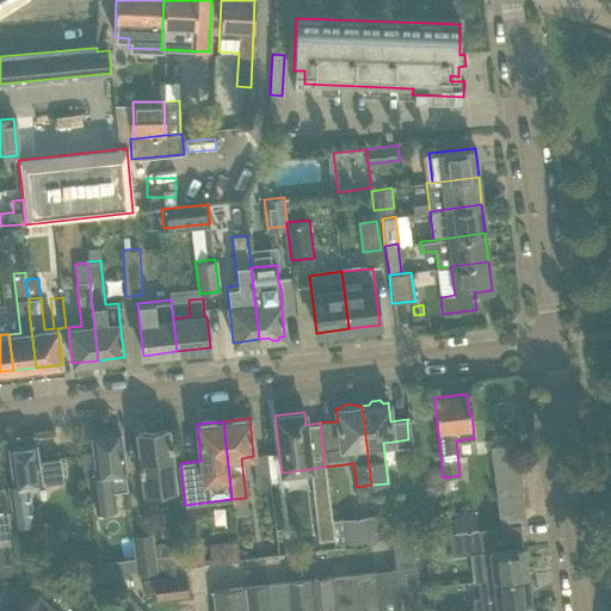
[(174,488),(168,440),(167,427),(136,432),(141,463),(139,463),(140,470),(141,470),(144,492),(174,488)]
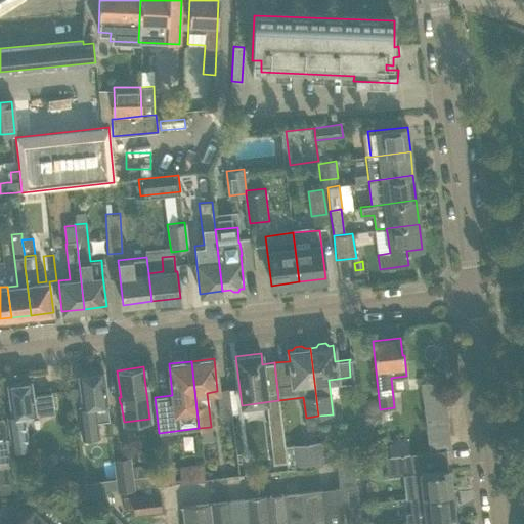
[(79,376),(81,395),(83,406),(79,407),(84,454),(100,452),(94,406),(106,404),(102,373),(79,376)]
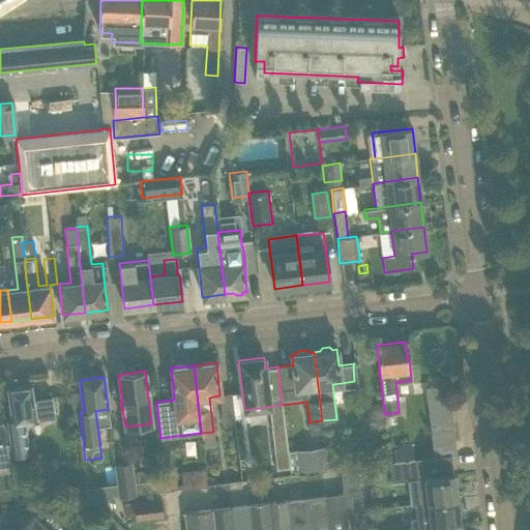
[(425,387),(428,408),(450,405),(448,385),(425,387)]
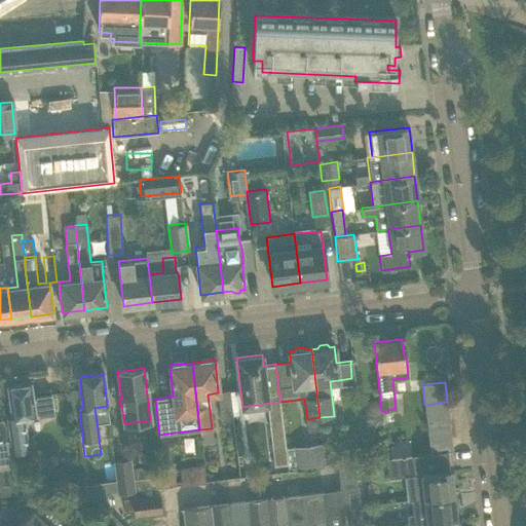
[(54,414),(51,395),(35,397),(35,400),(34,400),(31,383),(7,386),(11,418),(7,418),(12,452),(12,451),(13,459),(29,457),(28,449),(29,449),(24,417),(36,416),(36,414),(37,414),(38,417),(54,414)]
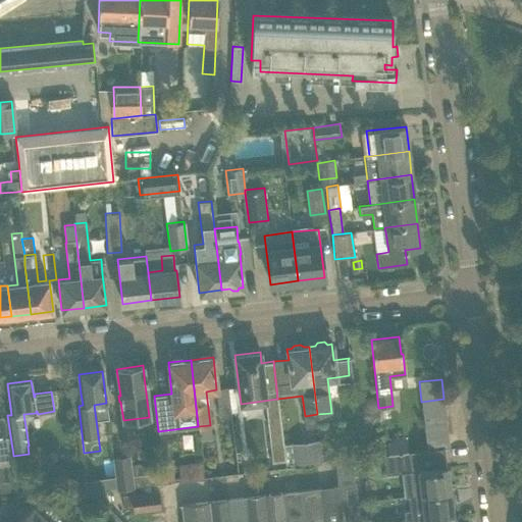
[(446,412),(444,399),(421,402),(422,414),(446,412)]
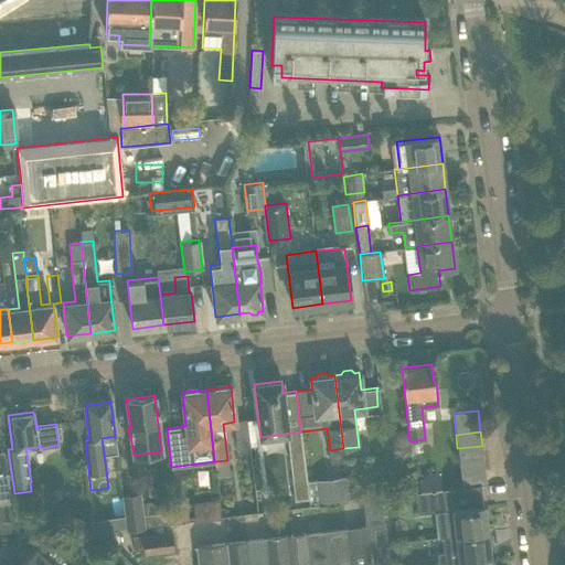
[(405,434),(390,435),(393,459),(408,457),(405,434)]
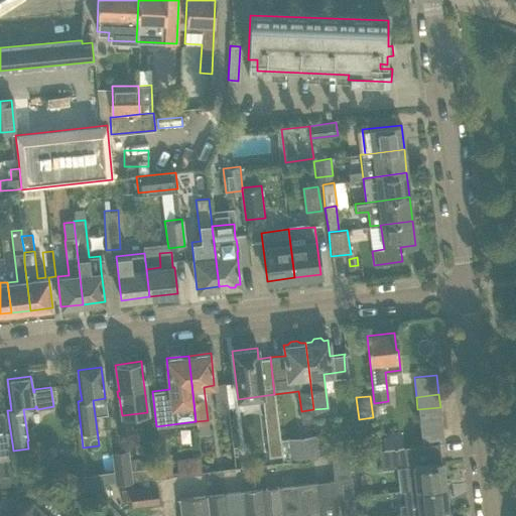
[(227,400),(216,402),(217,411),(218,411),(228,410),(227,400)]
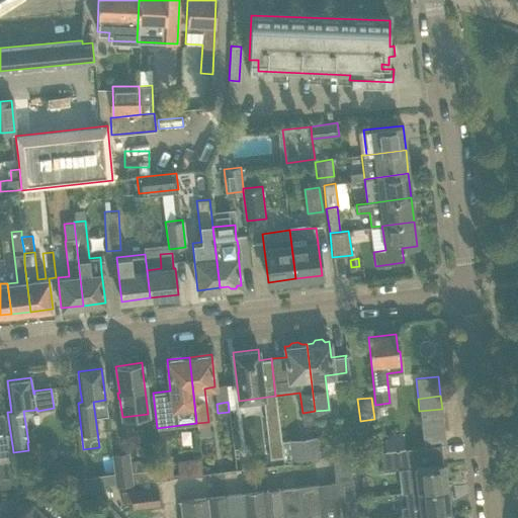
[(442,409),(419,411),(421,423),(443,420),(442,409)]
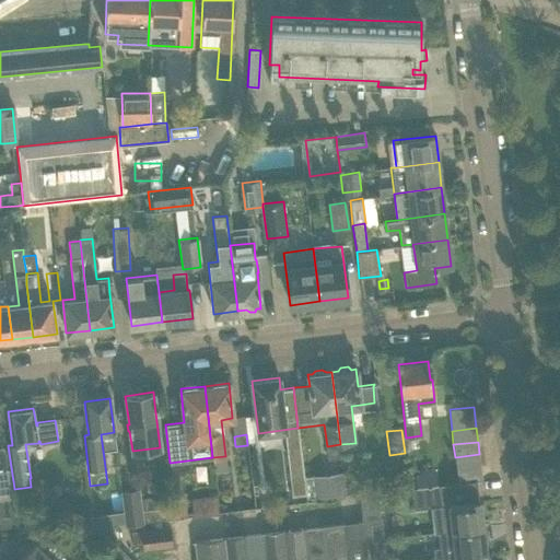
[(479,454),(455,457),(456,469),(480,467),(479,454)]
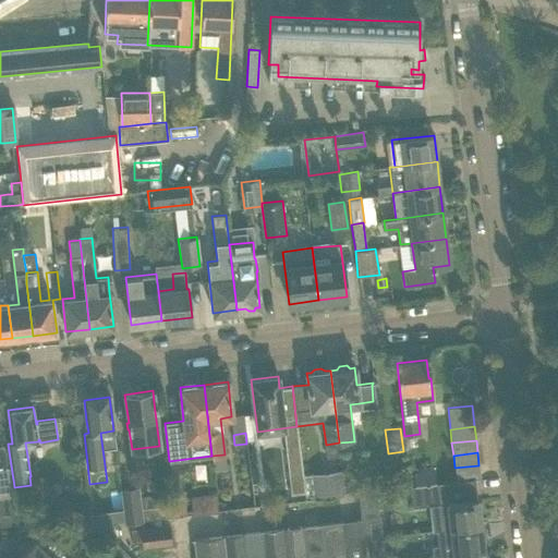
[(225,455),(211,456),(214,470),(227,469),(225,455)]
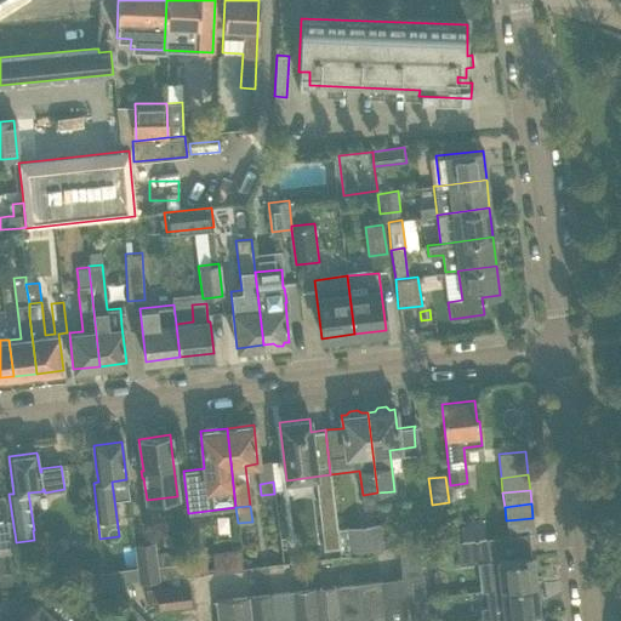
[(535,531),(533,518),(506,520),(508,535),(522,534),(535,531)]
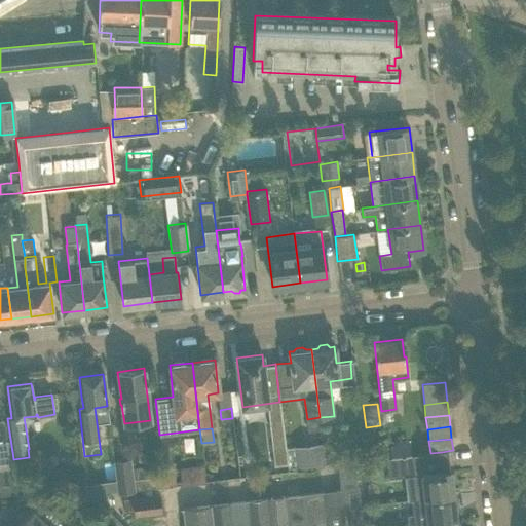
[(0,466),(10,466),(6,440),(0,440),(0,466)]
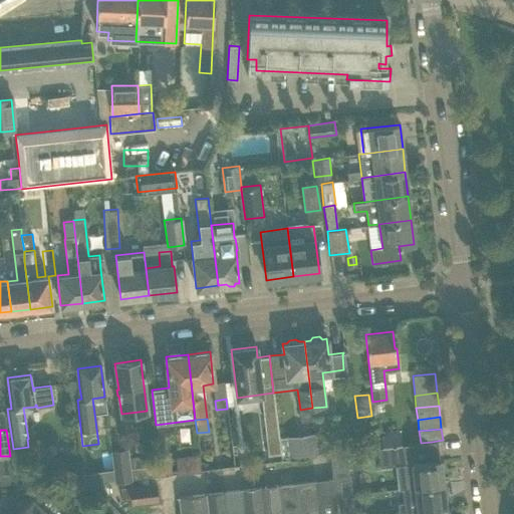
[(313,433),(279,438),(282,458),(289,457),(289,459),(316,456),(313,433)]
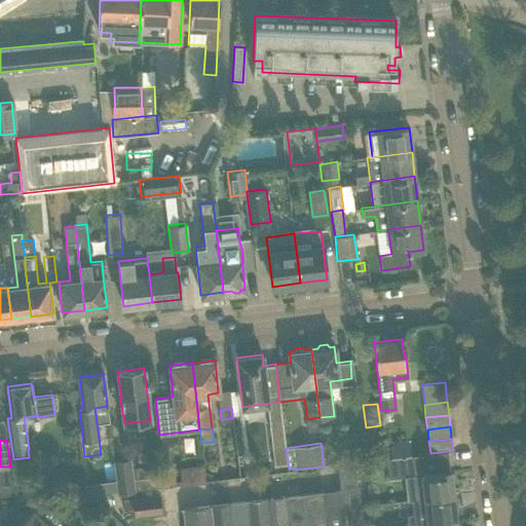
[(414,455),(415,459),(398,461),(400,474),(416,472),(416,475),(407,476),(410,499),(414,498),(452,494),(449,471),(445,472),(442,452),(430,453),(414,455)]
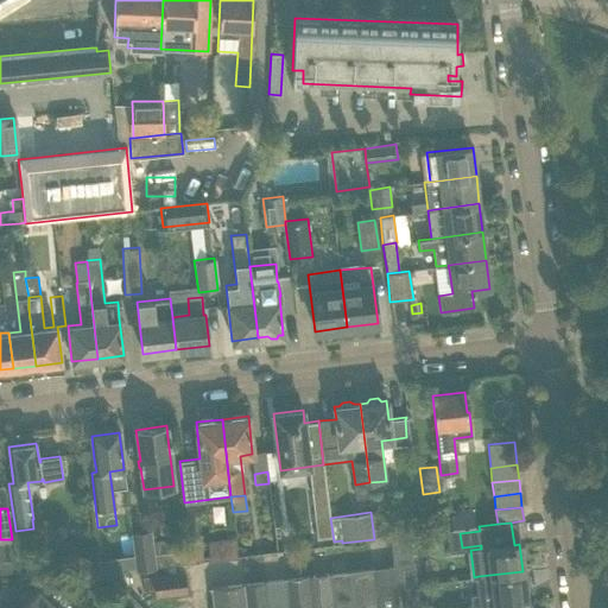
[(154,567),(152,553),(151,539),(150,531),(132,533),(137,569),(154,567)]
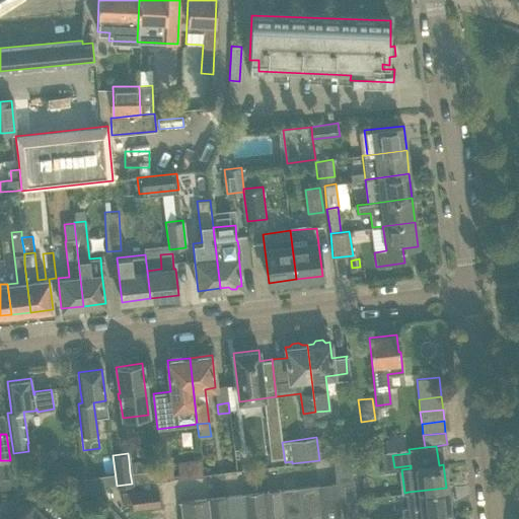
[(338,500),(344,500),(354,499),(350,457),(332,459),(335,483),(338,500)]
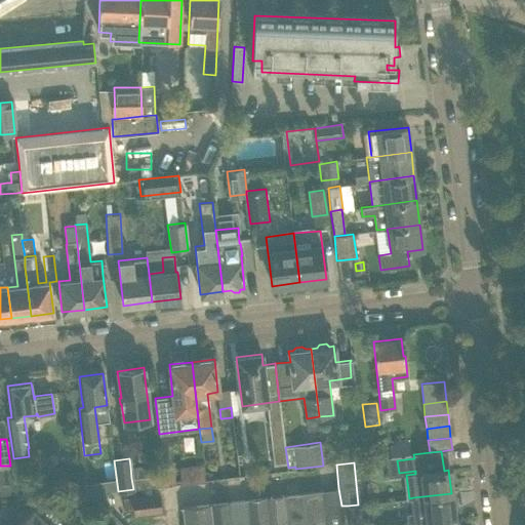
[(139,465),(130,466),(131,478),(145,476),(144,468),(139,465)]
